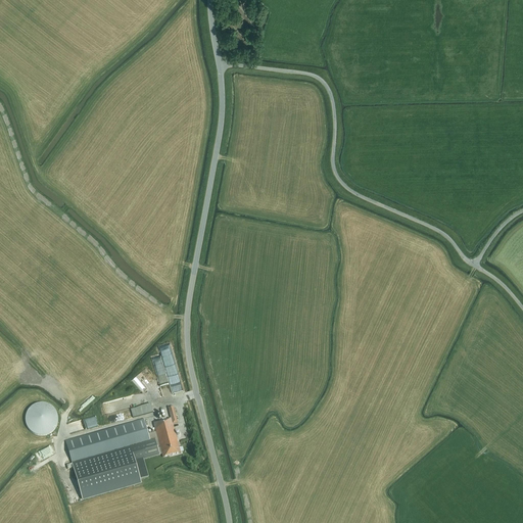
[(236,7),(251,28),(257,25),(241,4),(236,7)]
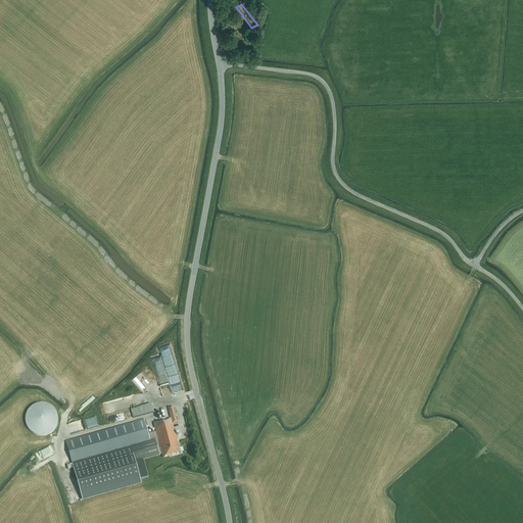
[(234,21),(229,26),(245,46),(250,42),(234,21)]
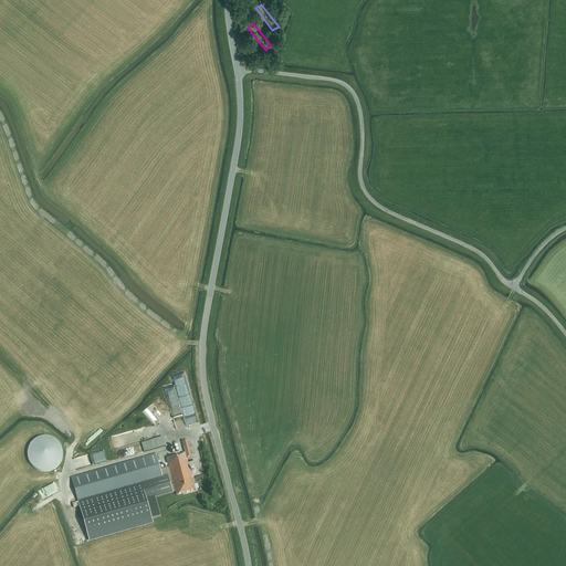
[(175,385),(166,387),(178,428),(185,426),(186,428),(188,427),(185,417),(182,408),(179,409),(179,408),(178,408),(177,402),(179,402),(175,385)]
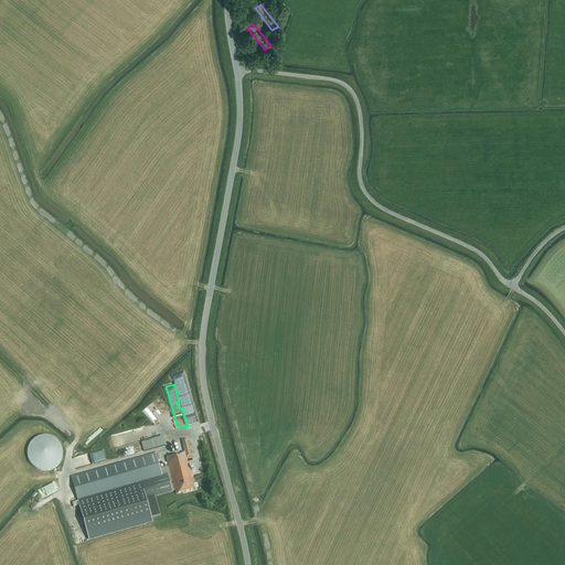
[(149,405),(144,409),(155,424),(160,419),(158,416),(160,414),(162,417),(170,411),(159,397),(149,405)]
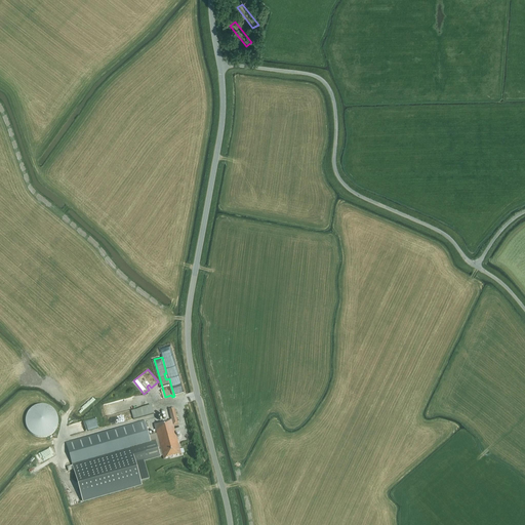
[(49,407),(49,406),(47,406),(46,405),(43,405),(41,405),(40,405),(37,406),(35,406),(34,407),(32,409),(31,410),(30,410),(29,411),(28,412),(28,414),(27,415),(27,416),(26,418),(26,419),(26,420),(26,421),(26,423),(26,425),(26,426),(27,427),(27,428),(27,429),(28,430),(29,431),(29,432),(30,433),(31,434),(32,434),(33,435),(34,436),(35,437),(36,437),(38,438),(39,438),(40,438),(41,438),(42,438),(43,438),(44,438),(45,438),(46,438),(47,437),(48,437),(49,436),(50,436),(52,435),(53,434),(53,433),(54,432),(55,431),(56,430),(57,428),(57,427),(57,426),(58,426),(58,425),(58,423),(58,422),(58,421),(58,420),(58,419),(58,418),(57,417),(57,416),(57,415),(56,414),(56,413),(55,412),(54,411),(53,409),(52,409),(52,408),(51,408),(50,407),(49,407)]
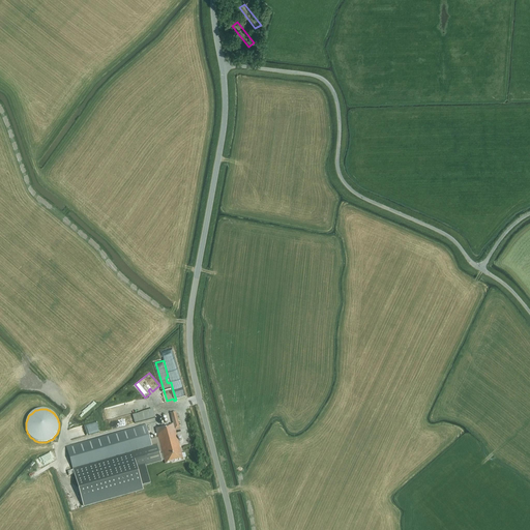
[(153,410),(141,413),(133,415),(135,423),(155,418),(153,410)]
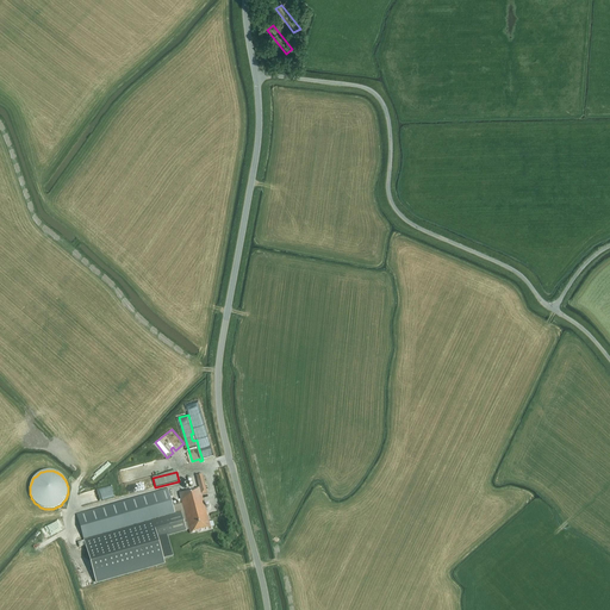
[(207,493),(203,474),(197,475),(200,490),(194,491),(194,490),(179,493),(182,504),(173,506),(168,489),(76,515),(97,585),(165,565),(157,539),(190,530),(191,534),(211,528),(201,495),(207,493)]
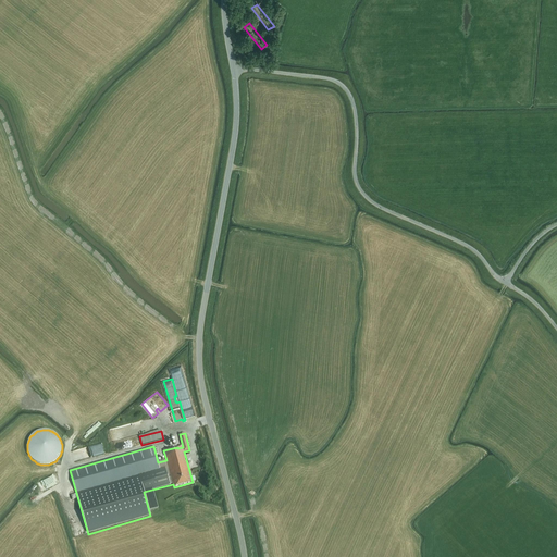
[(102,444),(96,445),(99,456),(104,454),(102,444)]
